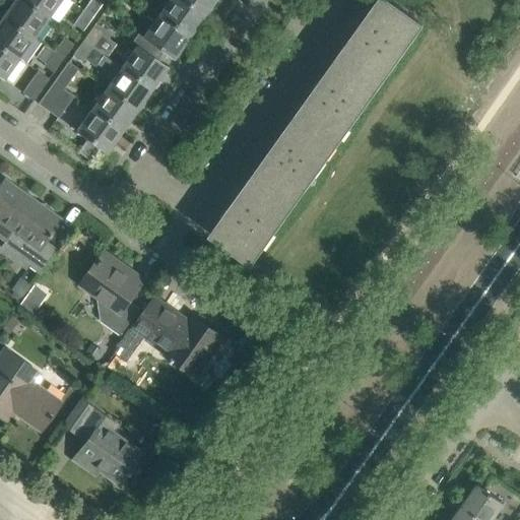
[(48,15),(26,0),(14,0),(3,15),(33,37),(48,15)]
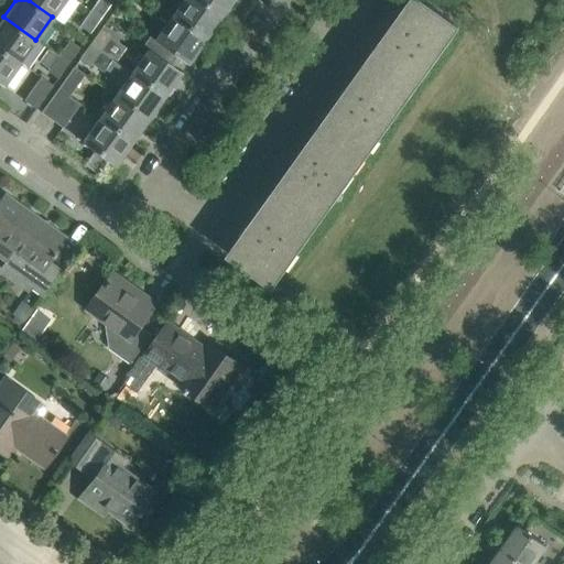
[(63,0),(29,0),(52,17),(63,0)]
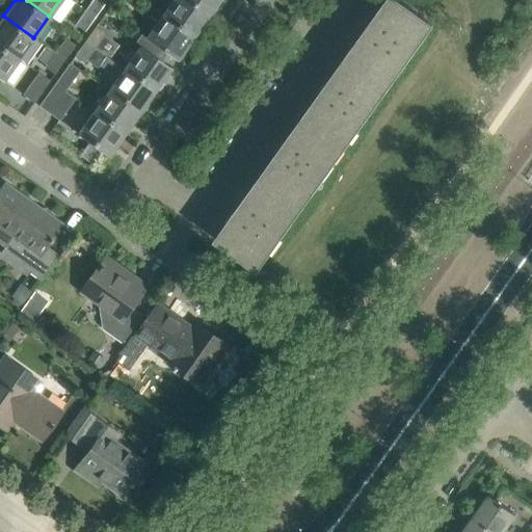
[(104,0),(90,0),(85,8),(95,16),(105,0),(104,0)]
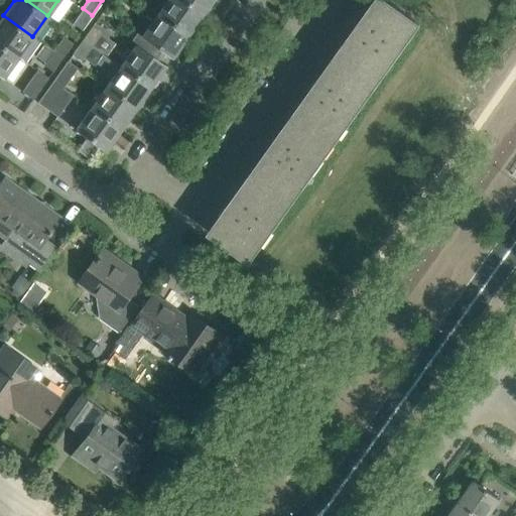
[(186,36),(202,15),(179,0),(166,0),(156,15),(186,36)]
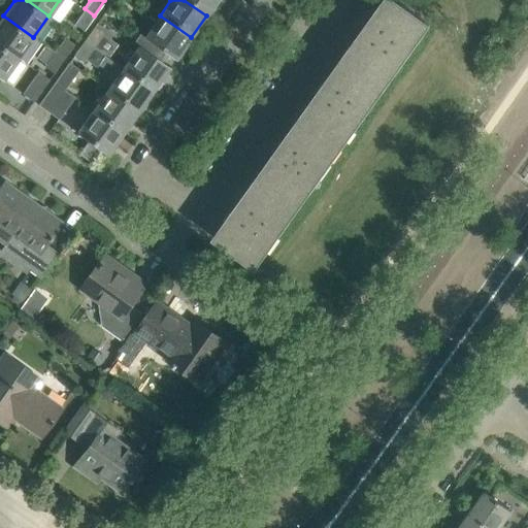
[(217,0),(184,0),(206,15),(217,0)]
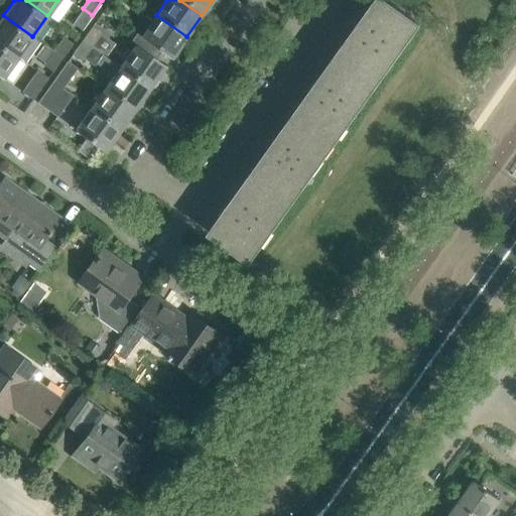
[(355,29),(337,54),(377,83),(419,23),(387,0),(375,0),(362,20),(360,19),(354,29),(355,29)]
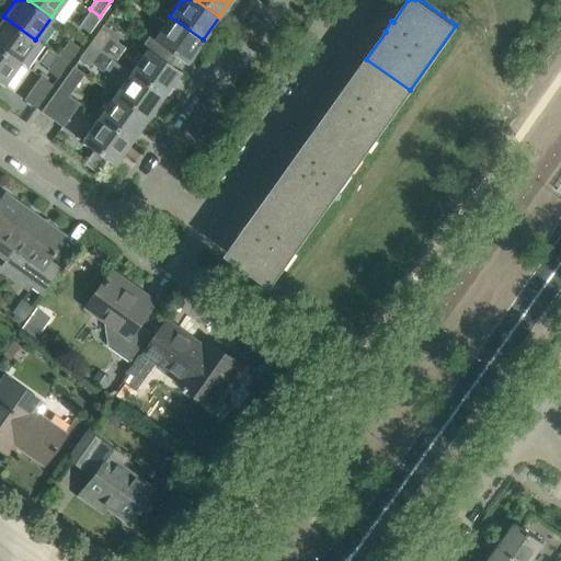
[(88,32),(100,16),(90,9),(79,25),(88,32)]
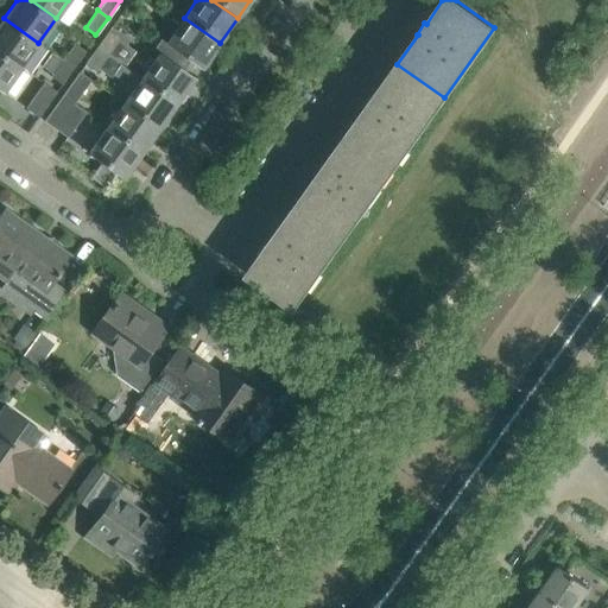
[(38,43),(4,18),(0,23),(0,51),(21,67),(38,43)]
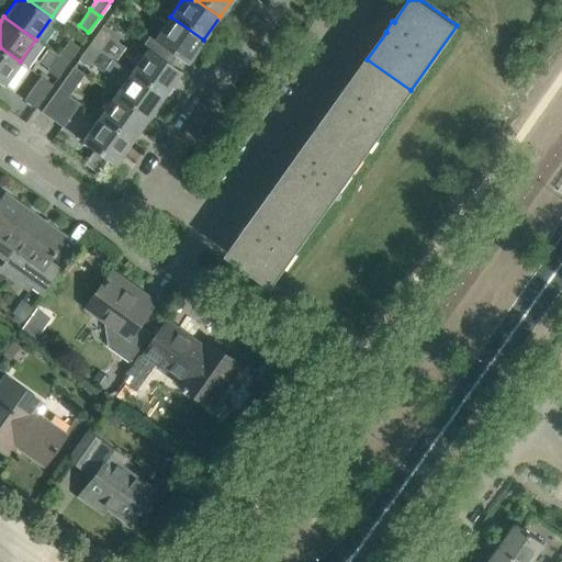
[(187,63),(203,40),(170,17),(154,40),(148,35),(144,40),(172,60),(177,55),(187,63)]
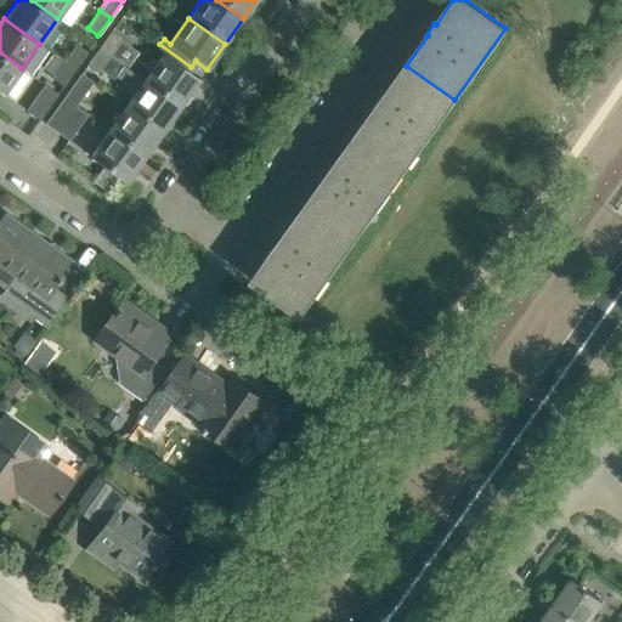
[(111,30),(97,50),(108,57),(111,55),(122,39),(111,30)]
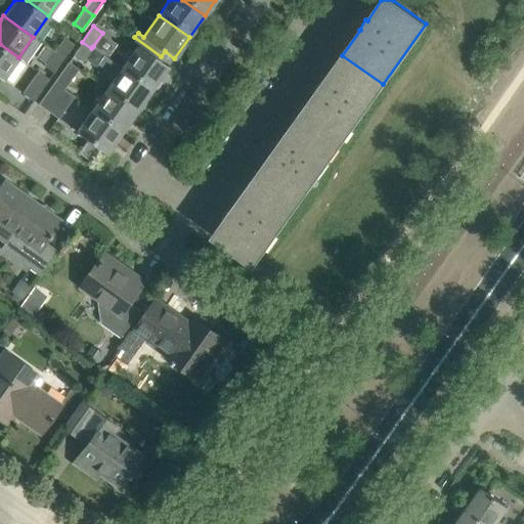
[(63,36),(53,51),(62,57),(73,43),(63,36)]
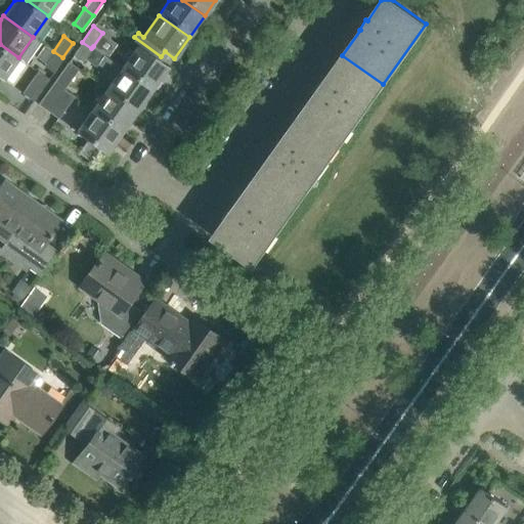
[(158,60),(161,56),(134,37),(130,44),(136,48),(122,68),(153,89),(167,68),(158,60)]
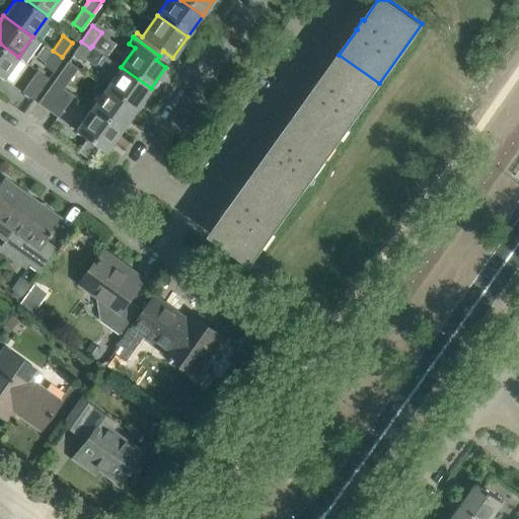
[(84,57),(90,48),(81,42),(72,54),(81,61),(84,57)]
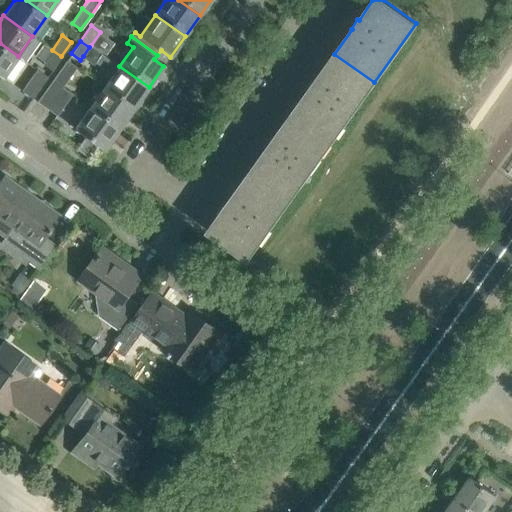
[(18,56),(0,43),(0,75),(3,77),(18,56)]
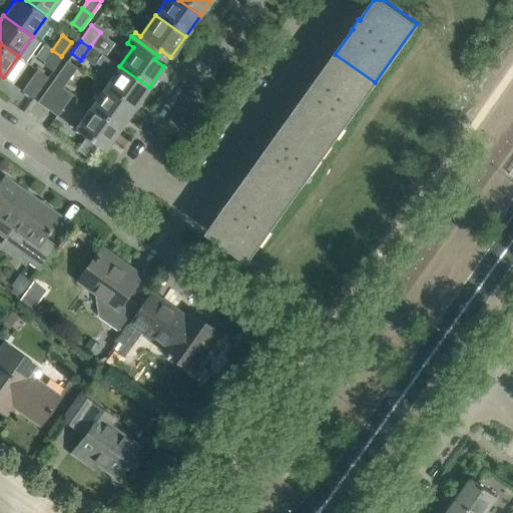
[(103,54),(91,45),(89,47),(83,56),(95,64),(103,54)]
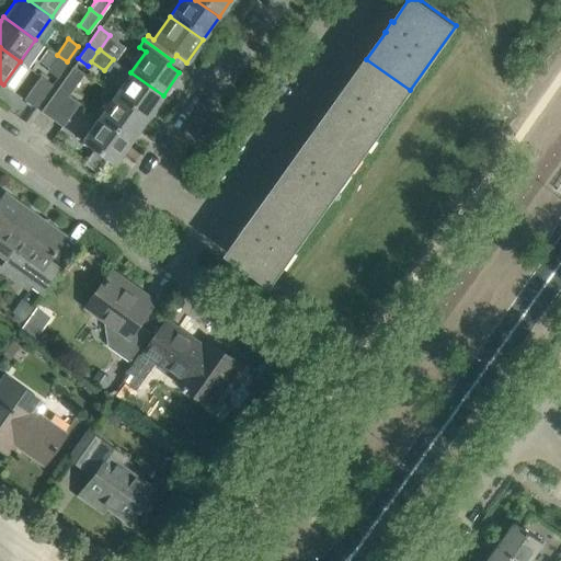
[(56,77),(67,61),(57,55),(46,70),(56,77)]
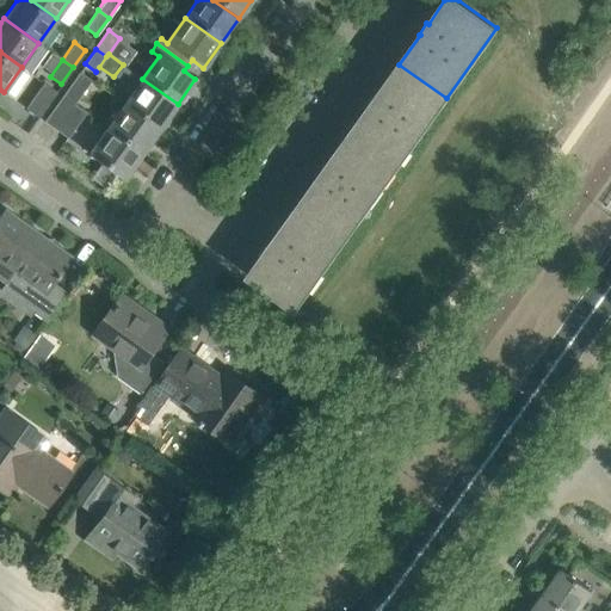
[(396,168),(446,98),(399,65),(378,93),(376,93),(369,104),(370,105),(349,135),(396,168)]
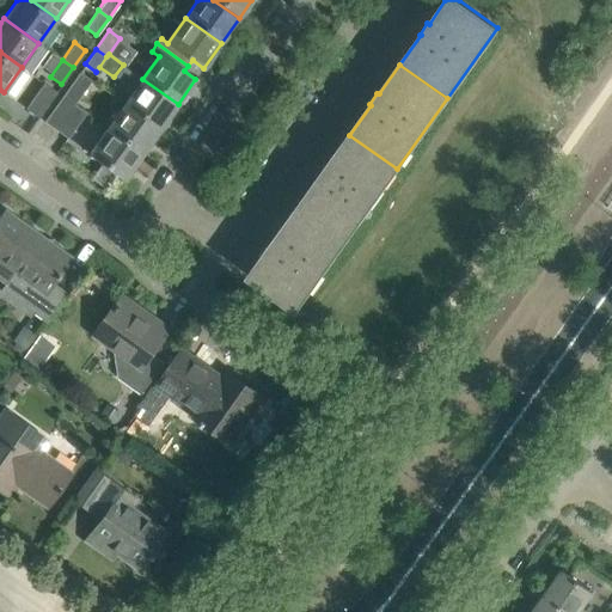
[(79,71),(43,122),(54,129),(72,104),(74,106),(92,80),(79,71)]
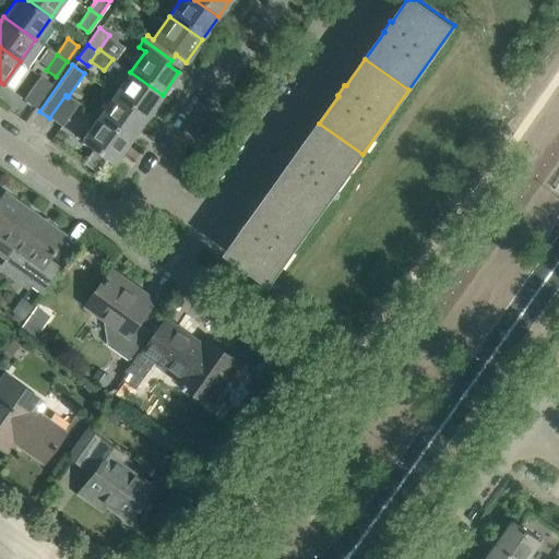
[(146,117),(163,95),(130,72),(115,95),(146,117)]
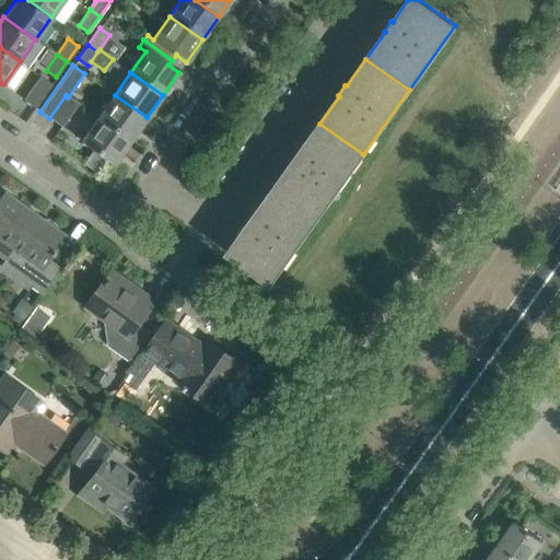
[(38,77),(23,98),(34,107),(49,84),(38,77)]
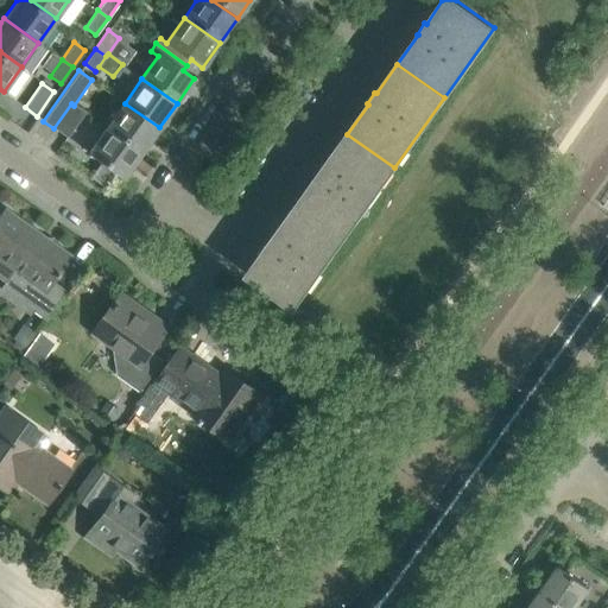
[(84,113),(74,106),(71,103),(54,128),(67,138),(84,113)]
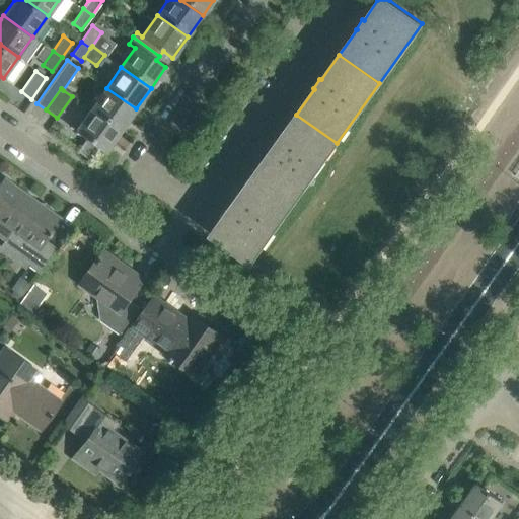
[(121,130),(136,108),(106,88),(91,108),(121,130)]
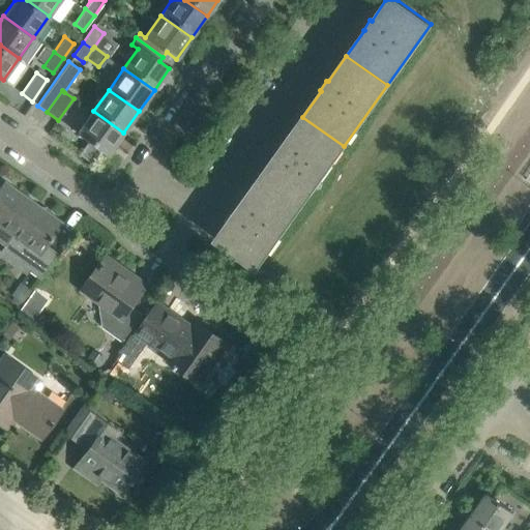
[(108,154),(123,133),(93,111),(78,133),(89,141),(80,154),(92,164),(101,150),(108,154)]
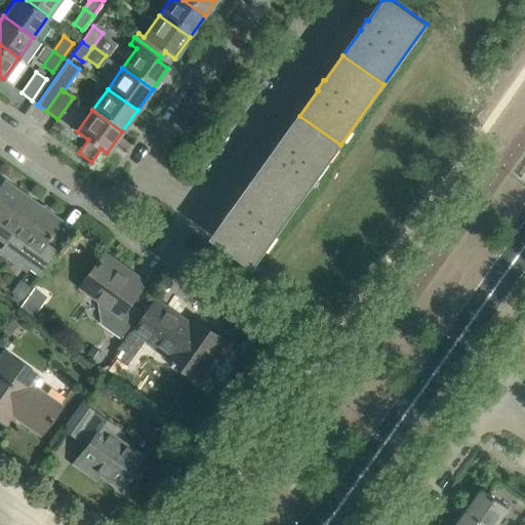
[(297,205),(340,145),(299,116),(282,140),(281,139),(274,150),(275,151),(256,175),(297,205)]
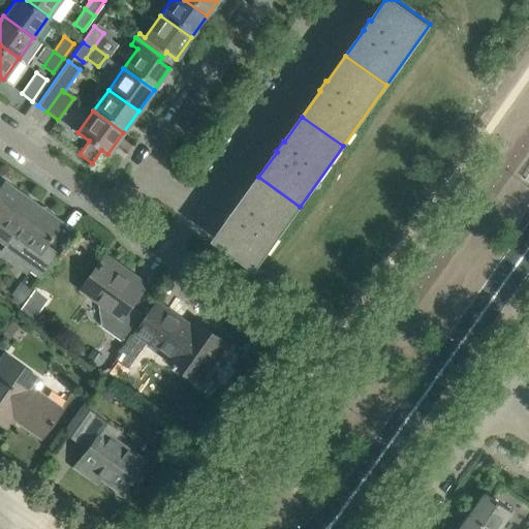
[(256,268),(300,207),(258,177),(241,203),(240,201),(232,211),(234,212),(215,238),(256,268)]
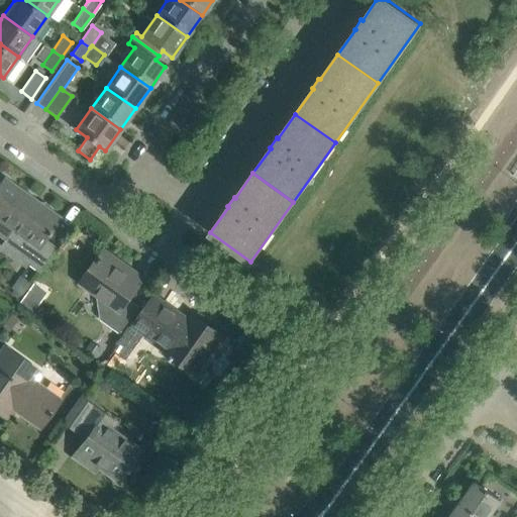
[(4,178),(0,183),(0,238),(3,240),(0,244),(38,272),(57,247),(44,239),(60,217),(33,199),(30,203),(2,183),(5,179),(4,178)]
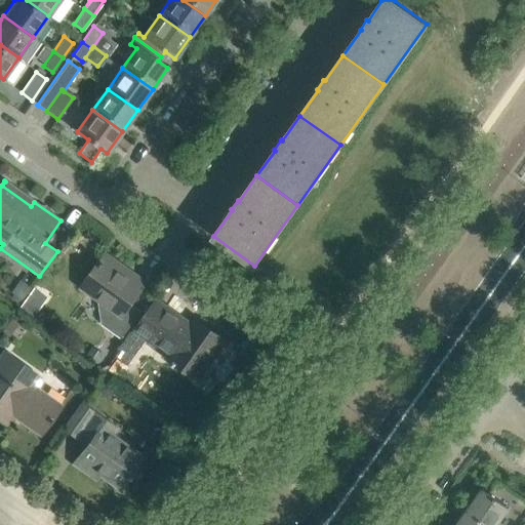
[(82,286),(101,298),(104,323),(122,335),(121,336),(122,337),(142,311),(131,303),(146,282),(131,272),(128,277),(103,258),(82,286)]
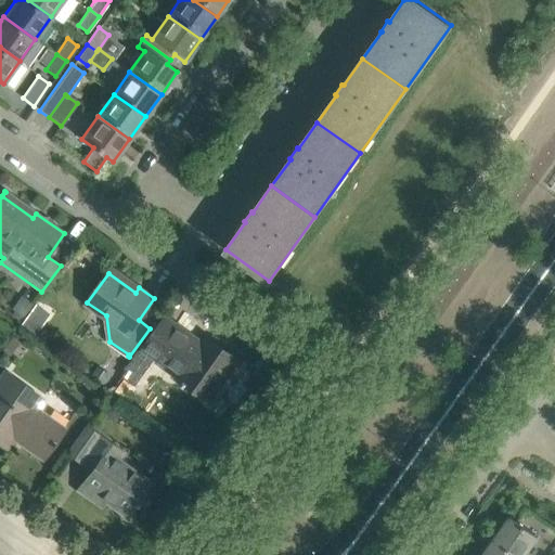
[(188,332),(165,317),(143,347),(123,376),(136,385),(156,357),(181,375),(178,378),(209,400),(240,358),(209,336),(201,348),(188,339),(186,332),(188,332)]
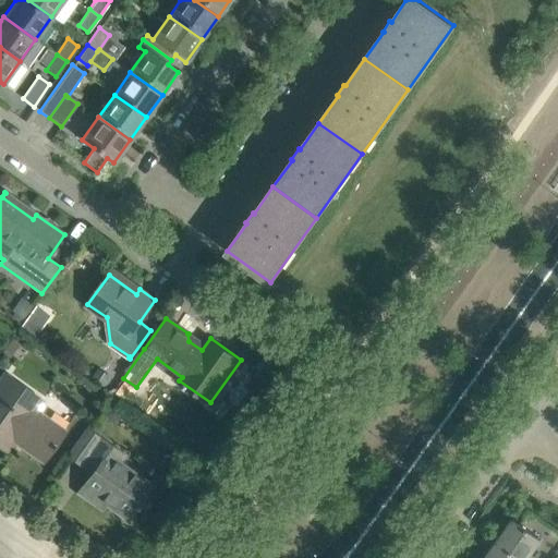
[(2,374),(0,376),(0,445),(7,450),(13,441),(43,462),(62,435),(46,423),(48,420),(33,410),(39,400),(2,374)]
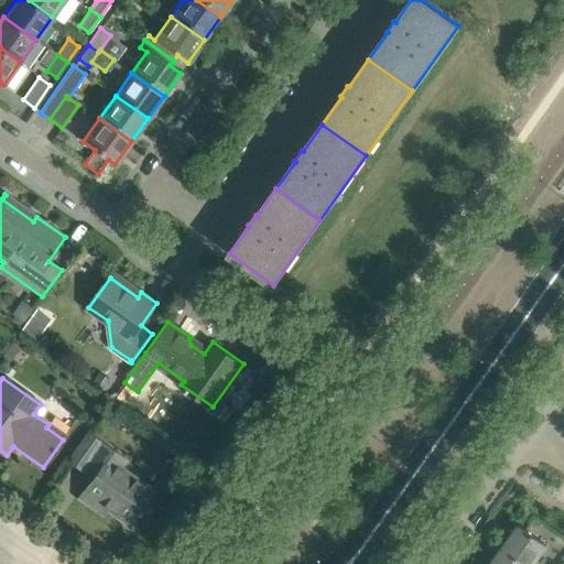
[(152,490),(121,468),(126,462),(87,434),(68,461),(93,478),(83,492),(128,524),(136,513),(138,516),(141,511),(139,509),(152,490)]
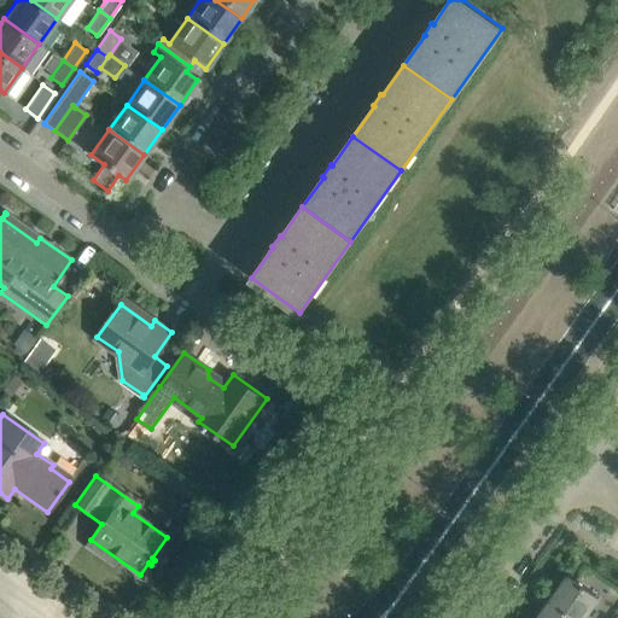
[(583,617),(599,596),(575,579),(567,575),(551,599),(576,617),(583,617)]
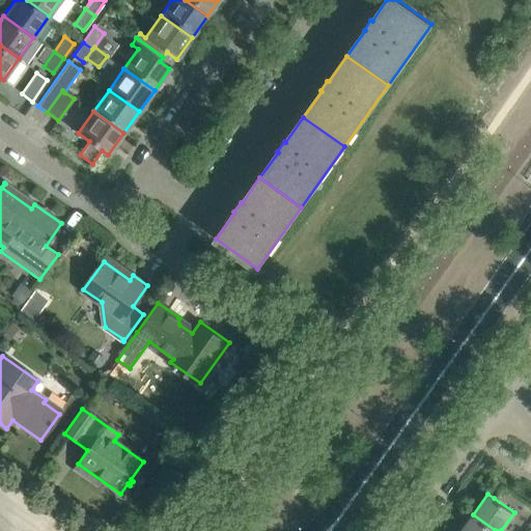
[(495,530),(473,514),(460,530),(495,530)]
